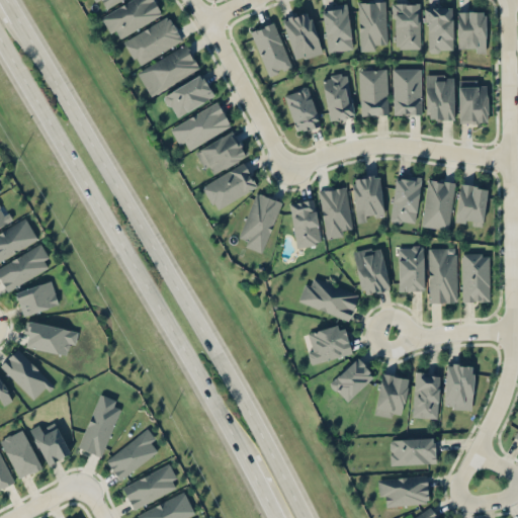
[(128,0),(101,15),(114,39),(162,13),(154,0),(128,0)]
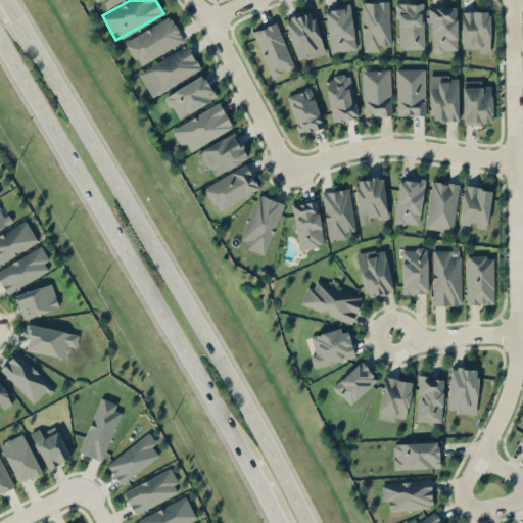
[(389,0),(361,0),(363,49),(381,49),(381,41),(390,40),(389,0)]
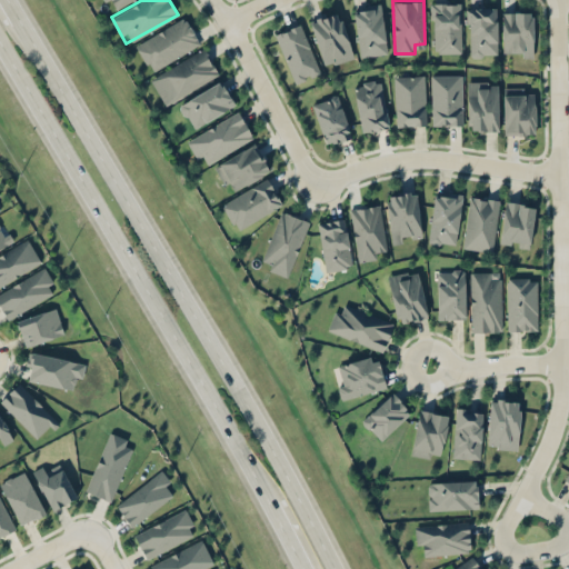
[(460,51),(460,1),(430,1),(430,51),(460,51)]
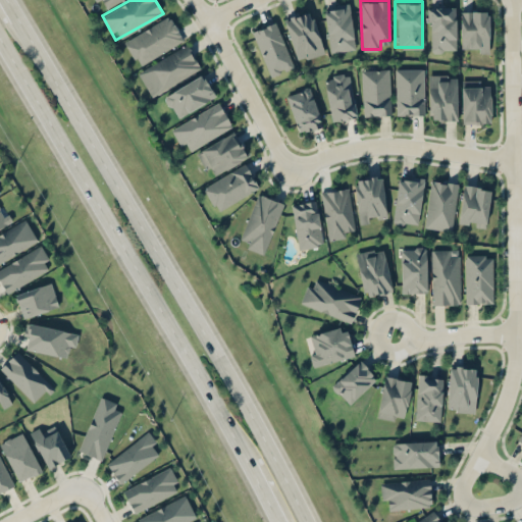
[(354,48),(349,2),(324,5),(329,51),(354,48)]
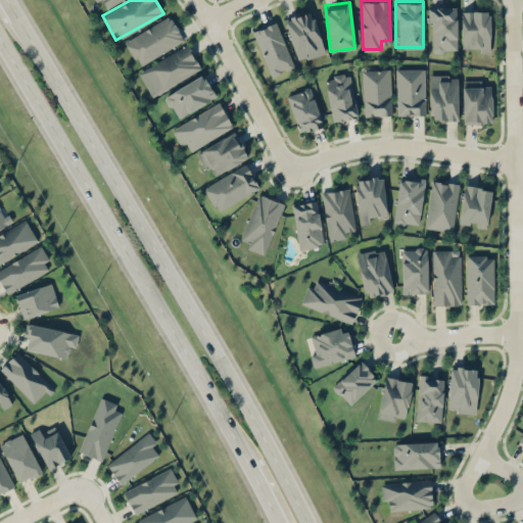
[(431,5),(431,51),(457,51),(457,5),(431,5)]
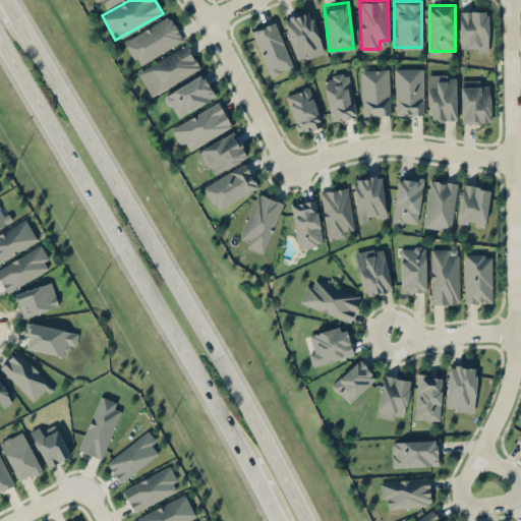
[(295,59),(322,52),(310,9),(284,16),(295,59)]
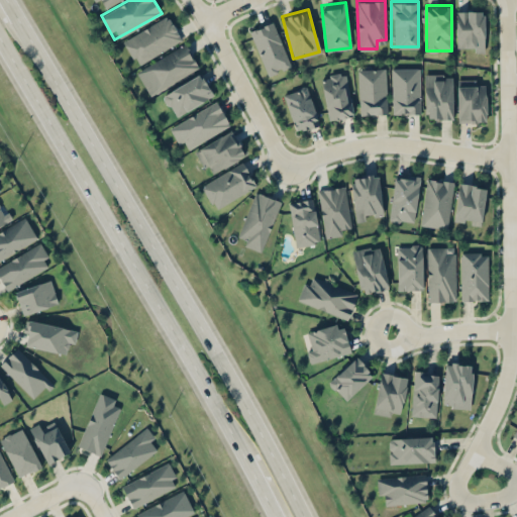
[(483,9),(455,9),(455,49),(483,49),(483,9)]
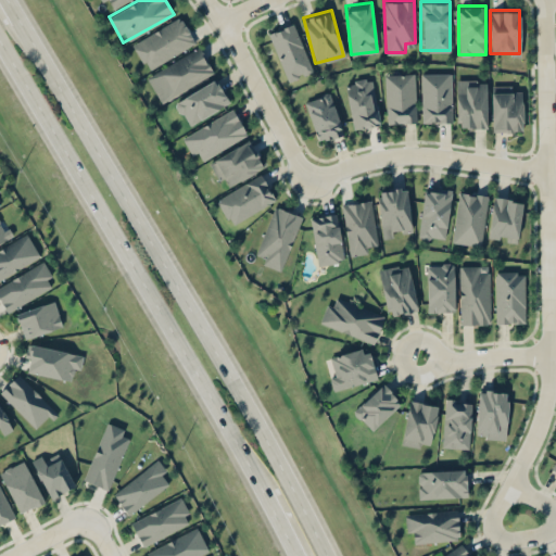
[(147,71),(197,42),(181,15),(131,43),(147,71)]
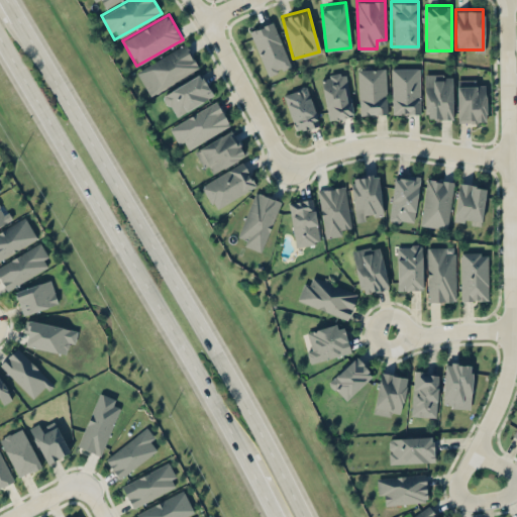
[(291,65),(274,20),(249,29),(267,74),(291,65)]
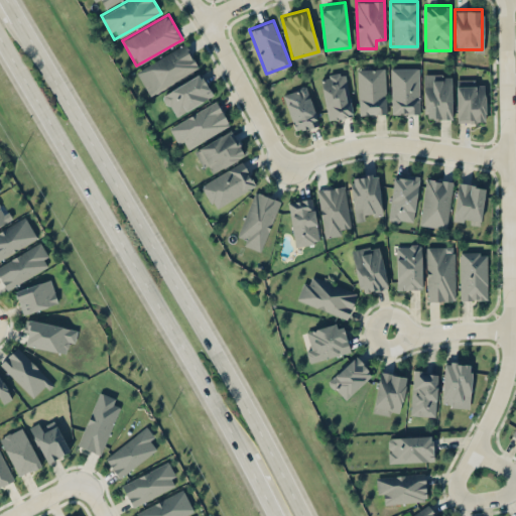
[(198,68),(184,43),(135,70),(148,95),(198,68)]
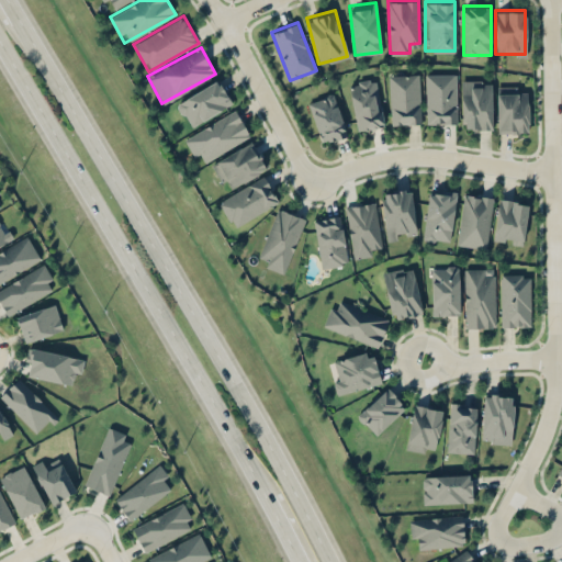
[(390,123),(420,123),(419,72),(390,74),(390,123)]
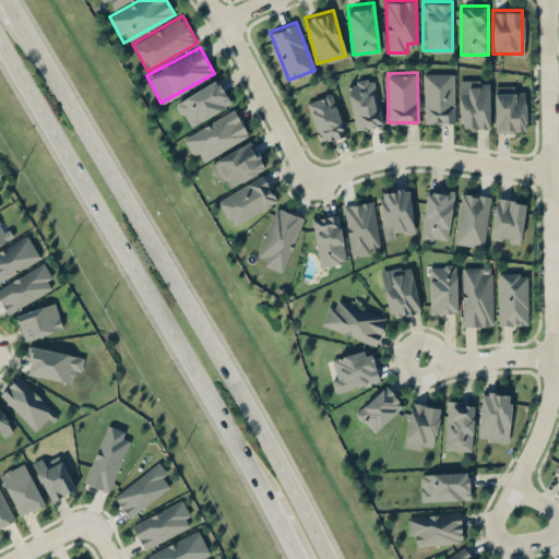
[(453,72),(424,72),(424,122),(453,122),(453,72)]
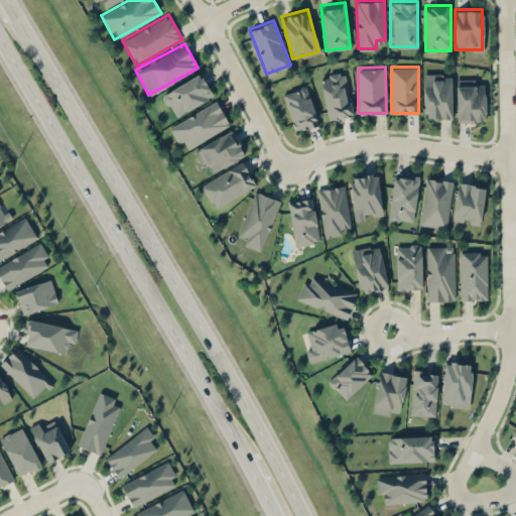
[(212,93),(200,72),(161,95),(174,116),(212,93)]
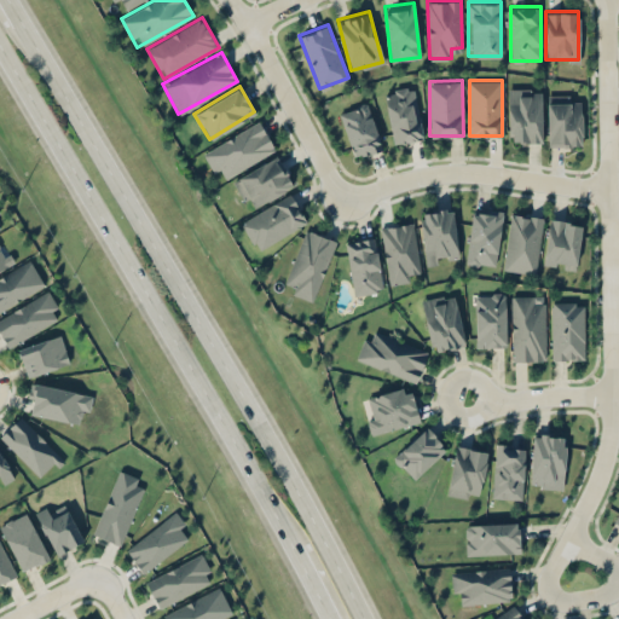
[(385,91),(392,143),(421,138),(412,86),(385,91)]
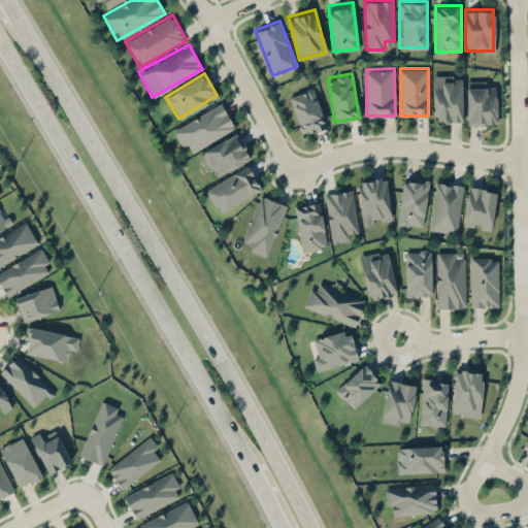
[(462,120),(462,74),(433,74),(433,120),(462,120)]
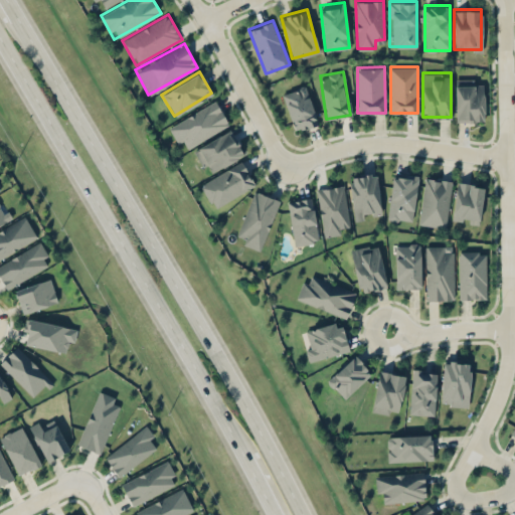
[(483,122),(483,77),(455,77),(455,122),(483,122)]
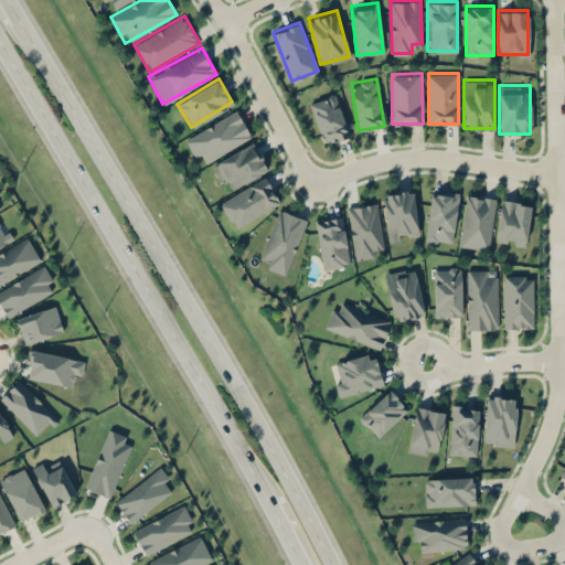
[(310,100),(323,144),(348,136),(334,94),(310,100)]
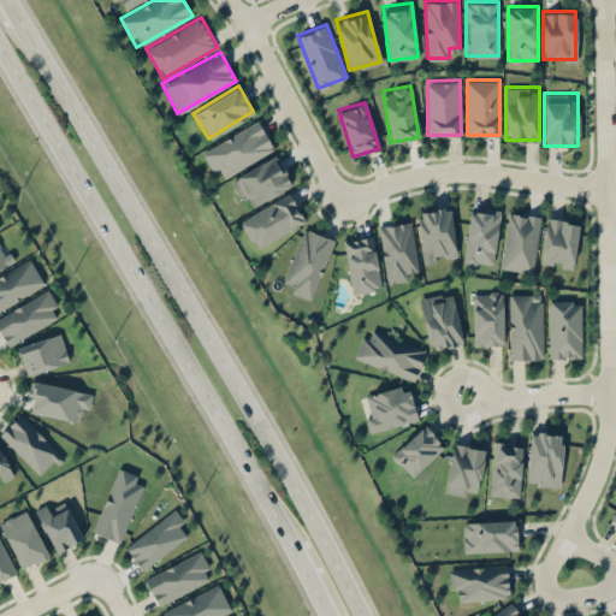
[(202,149),(218,179),(274,149),(259,120),(202,149)]
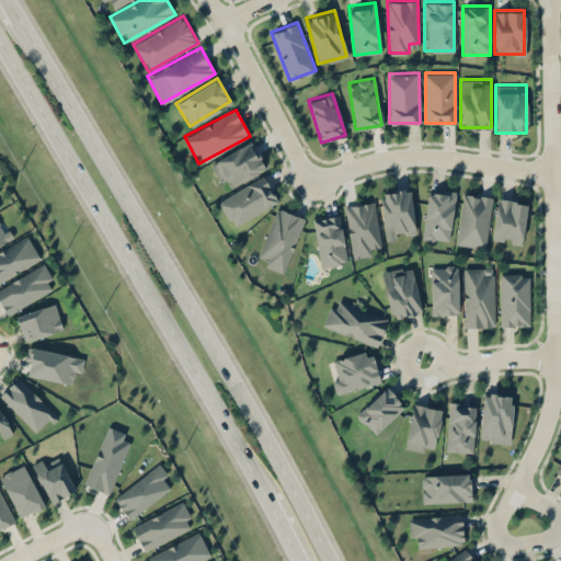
[(212,162),(225,189),(265,168),(252,141),(212,162)]
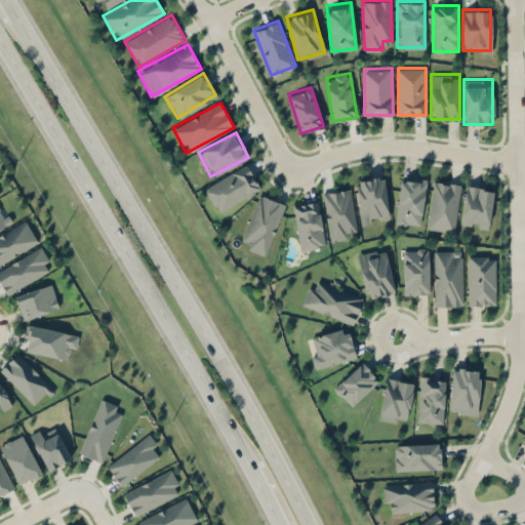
[(259,188),(245,163),(203,188),(217,212),(259,188)]
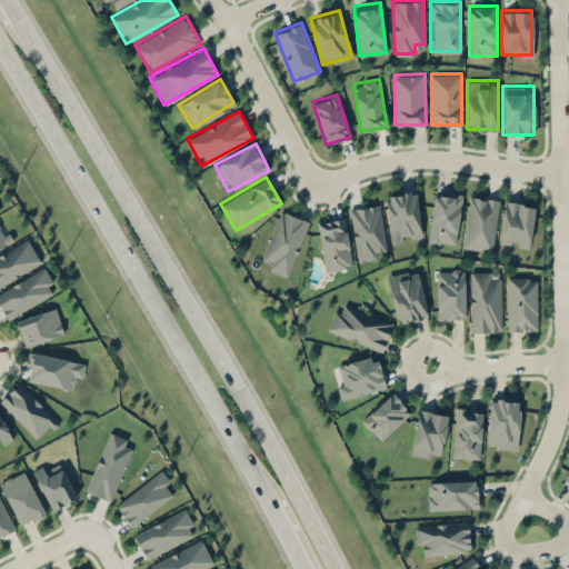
[(390,242),(421,239),(416,190),(386,193),(390,242)]
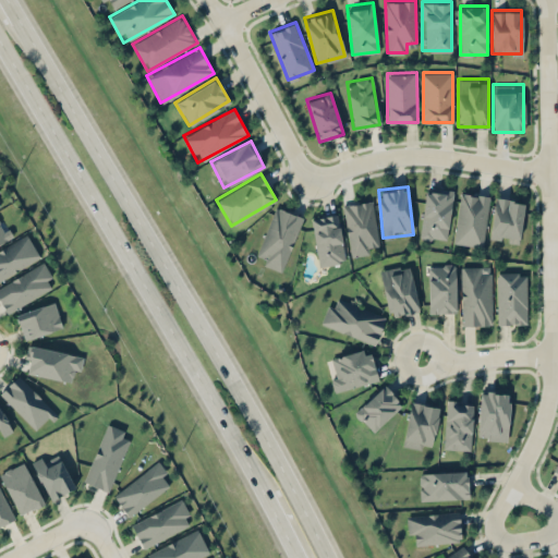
[(451,187),(424,186),(420,239),(448,241),(451,187)]
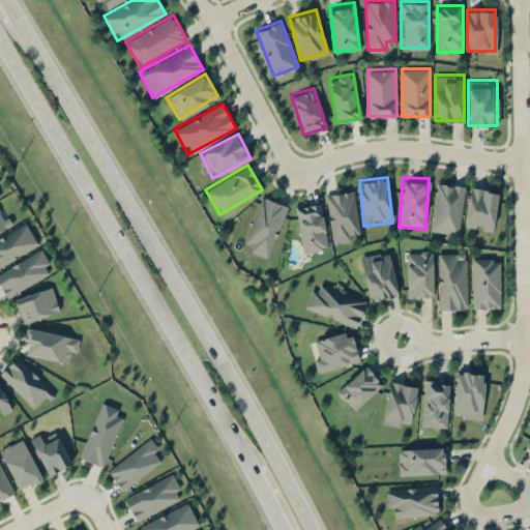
[(459,234),(465,184),(437,181),(431,230),(459,234)]
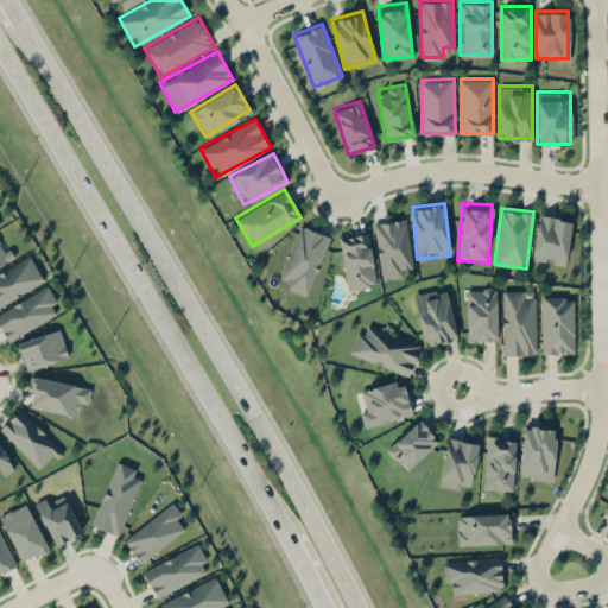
[(570,217),(539,214),(534,259),(565,263),(570,217)]
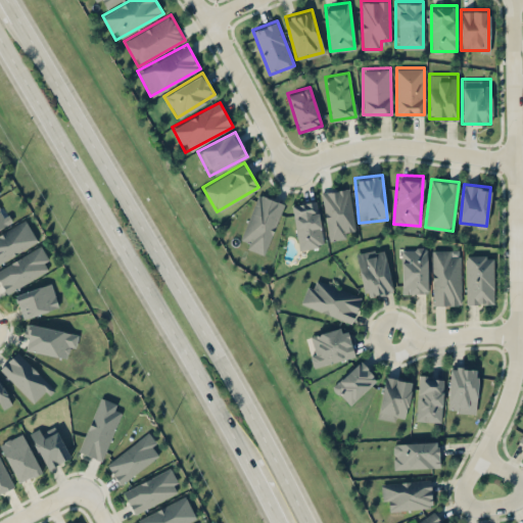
[(329,239),(357,234),(348,187),(321,191),(329,239)]
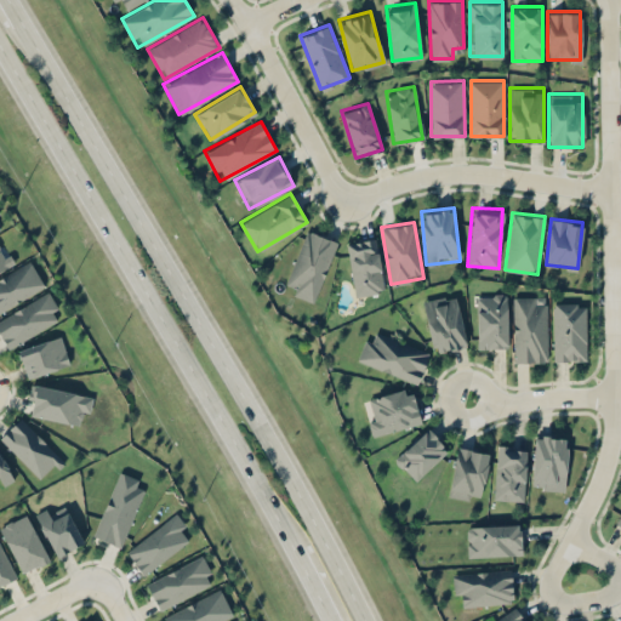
[(285,284),(294,286),(290,294),(315,302),(336,238),(305,228),(285,284)]
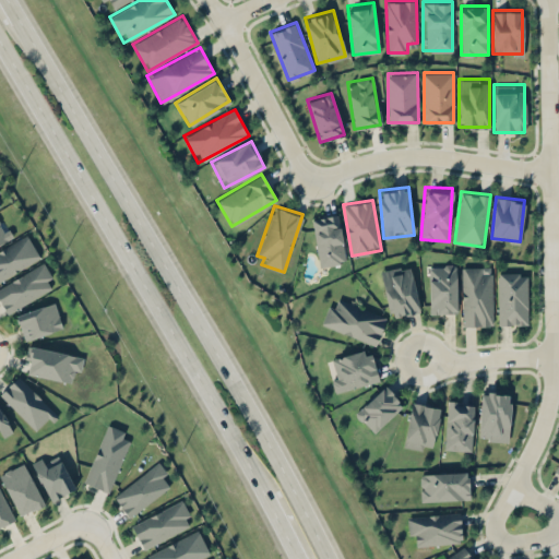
[(345,262),(337,213),(311,217),(320,266),(345,262)]
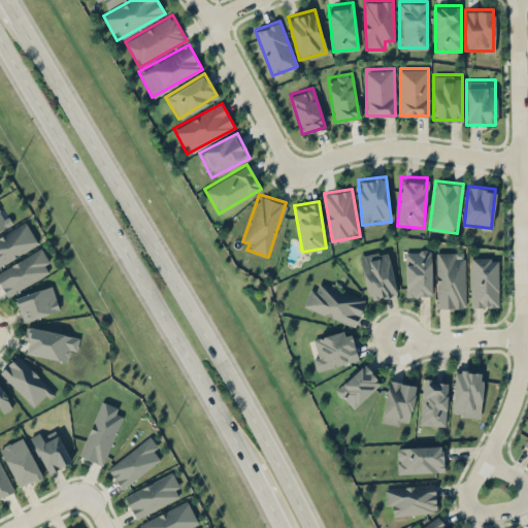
[(3,218),(0,210),(0,230),(13,224),(8,215),(3,218)]
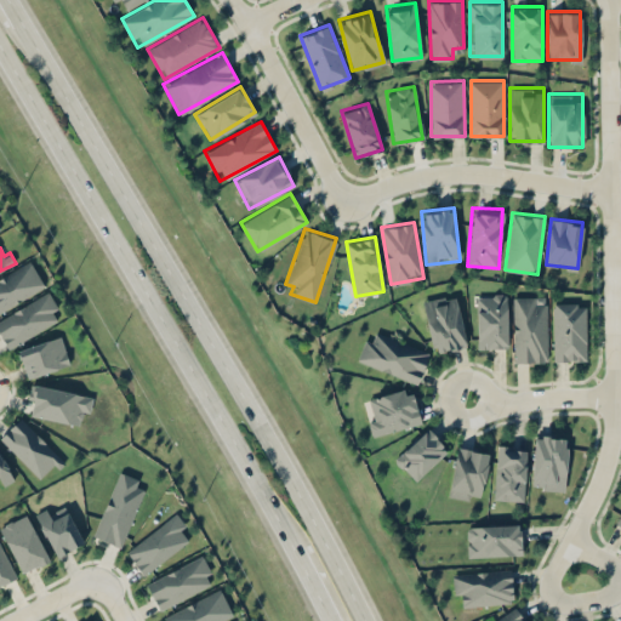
[(0,311),(45,286),(29,260),(0,275),(0,311)]
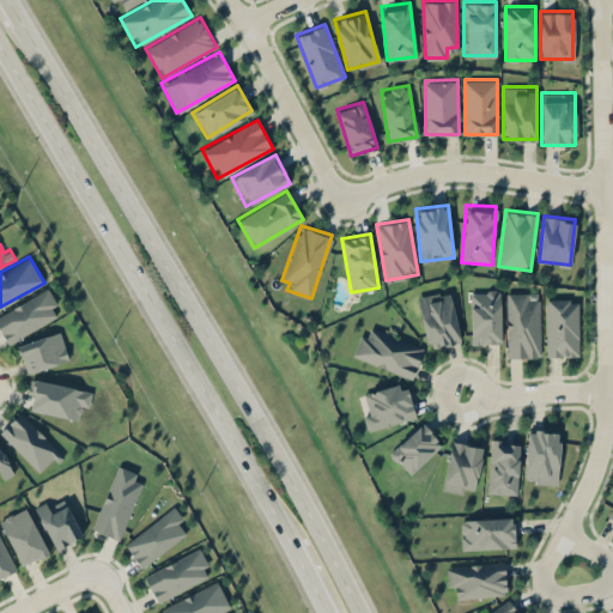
[(0,311),(0,329),(7,343),(61,313),(47,287),(0,311)]
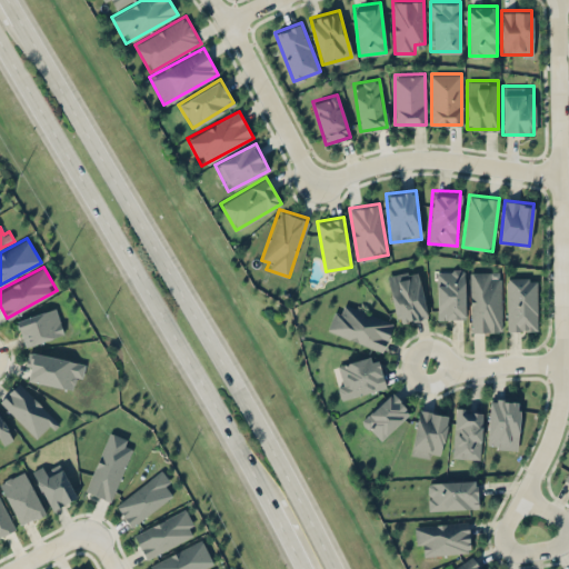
[(465,268),(436,268),(436,319),(465,319),(465,268)]
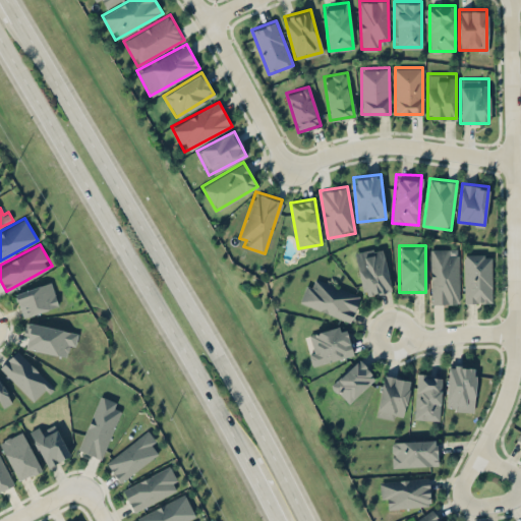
[(354,251),(362,295),(391,290),(383,246),(354,251)]
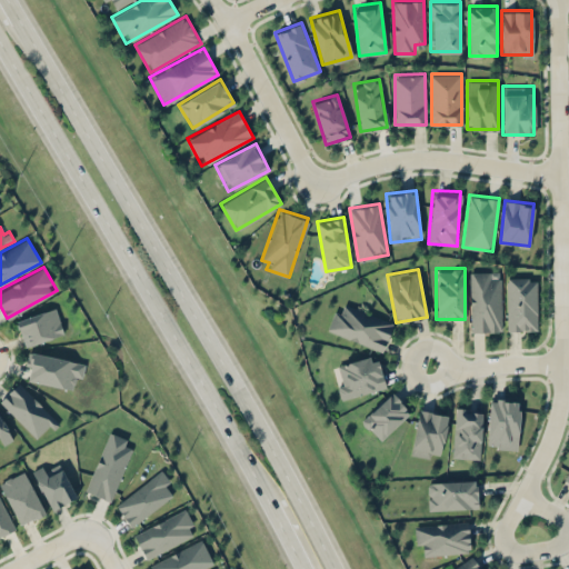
[(470,331),(500,331),(500,270),(470,270),(470,331)]
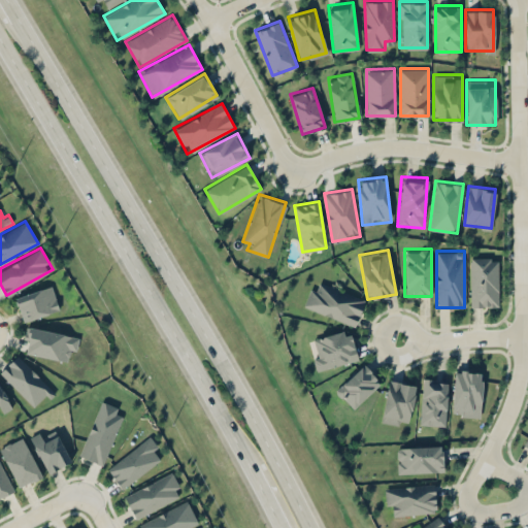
[(470,305),(498,305),(498,256),(470,256),(470,305)]
